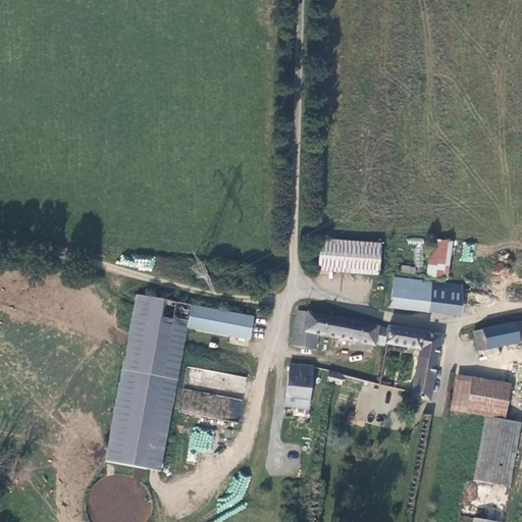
[(423,238),(408,238),(408,245),(415,245),(415,266),(422,266),(423,238)]
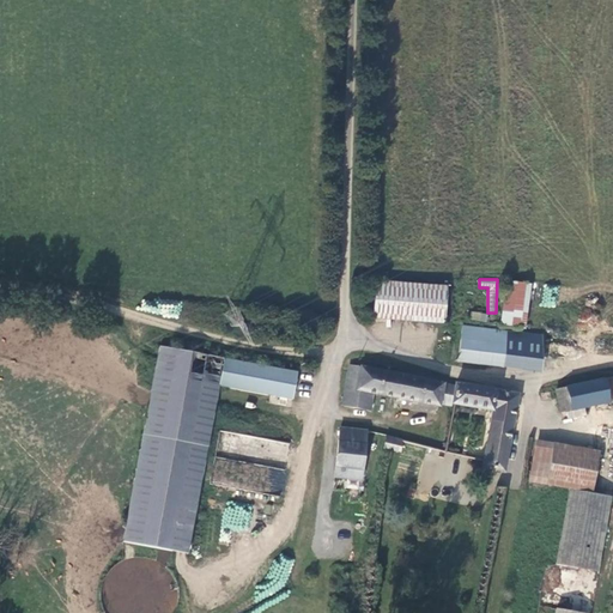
[(445,322),(448,285),(375,280),(372,317),(445,322)]
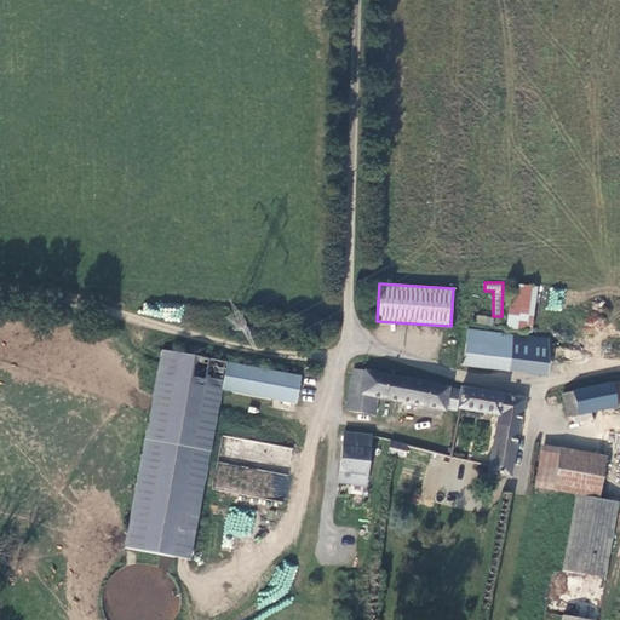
[(532,333),(538,287),(511,283),(506,329),(532,333)]
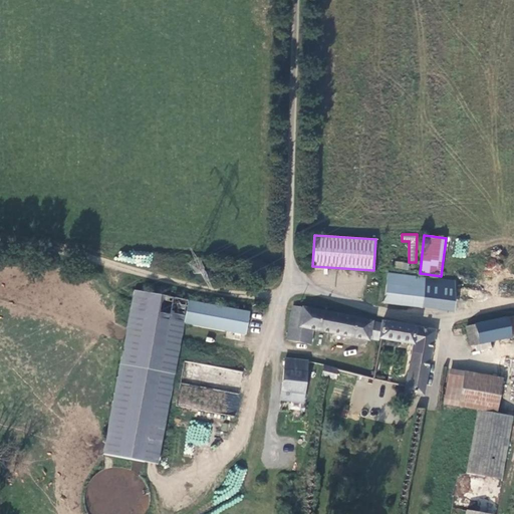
[(408,269),(409,262),(396,261),(395,268),(408,269)]
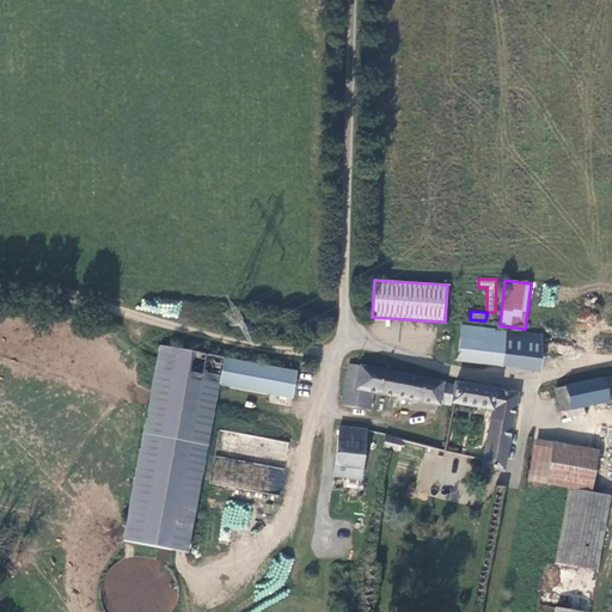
[(461,325),(457,363),(501,369),(505,341),(506,331),(461,325)]
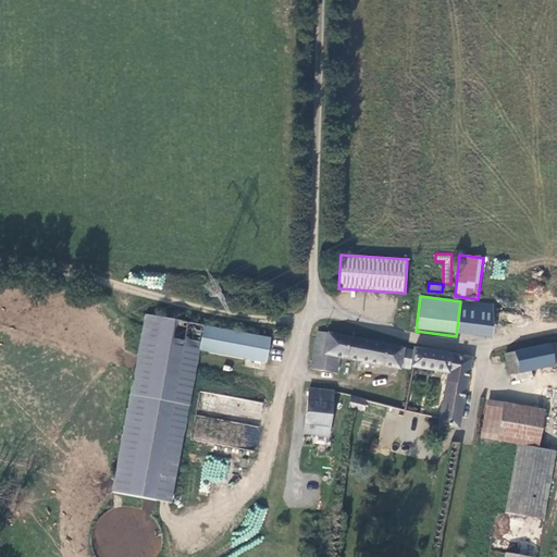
[(470,311),(459,310),(456,336),(468,337),(470,311)]
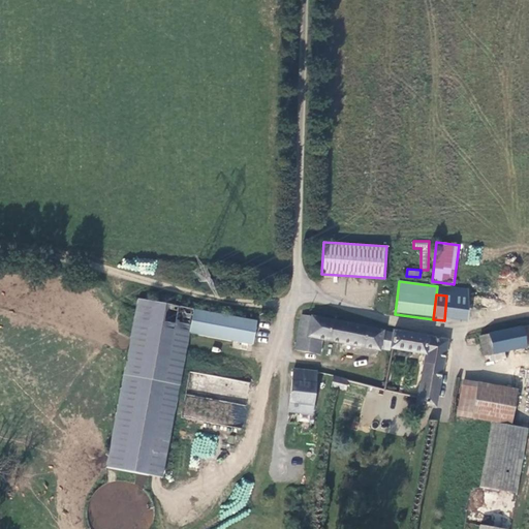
[(137,301),(104,470),(162,480),(190,336),(253,346),(256,322),(137,301)]
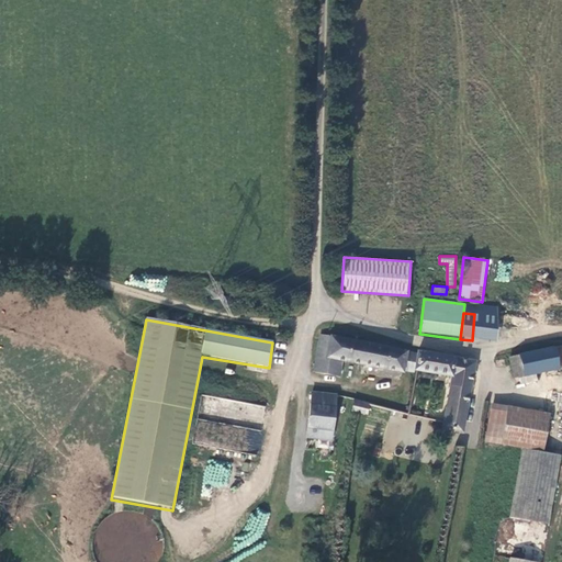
[(402,372),(415,373),(418,350),(319,335),(314,372),(340,375),(343,362),(361,366),(360,371),(401,378),(402,372)]
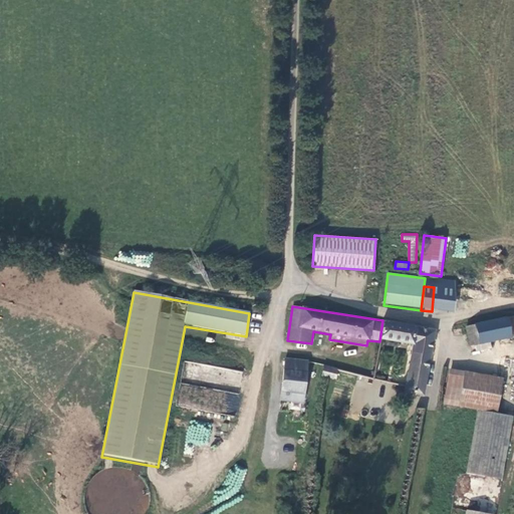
[(513,340),(508,318),(474,326),(475,331),(466,333),(469,349),(513,340)]
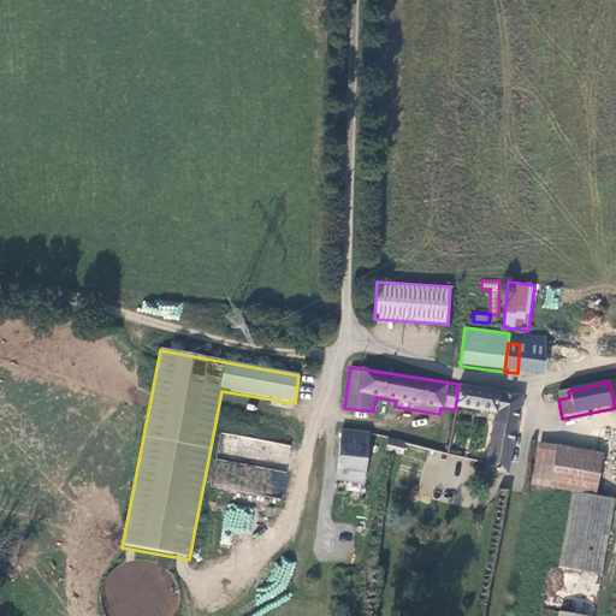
[(491,414),(483,473),(509,477),(520,392),(458,384),(455,409),(491,414)]
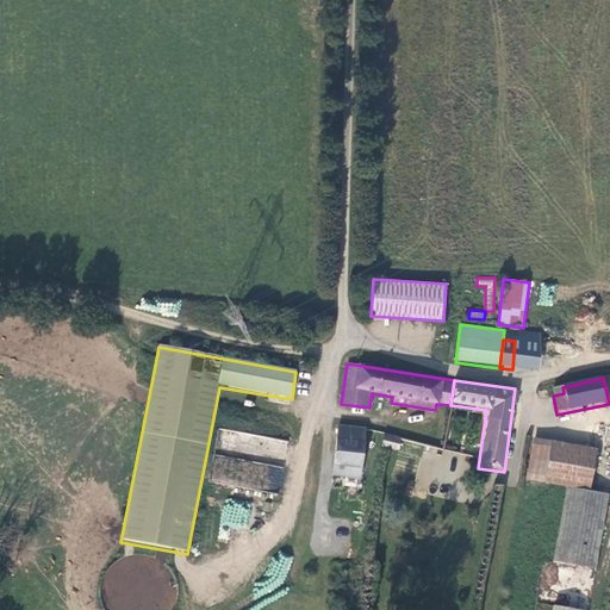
[(365,427),(336,425),(332,478),(361,479),(365,427)]
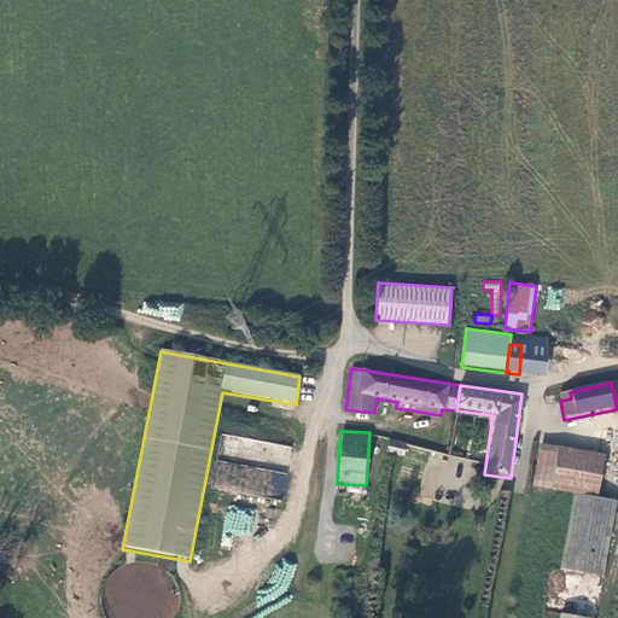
[(407,444),(388,439),(385,453),(403,458),(407,444)]
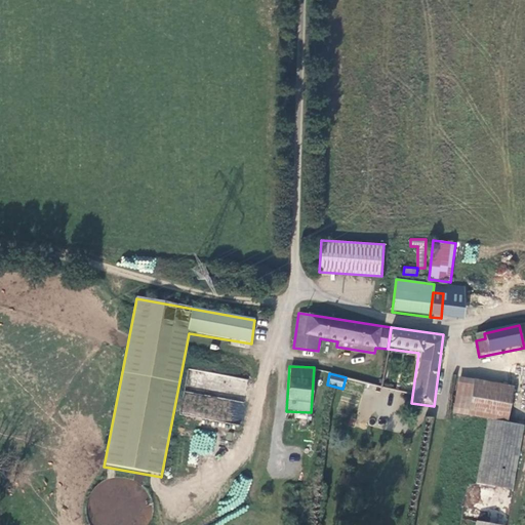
[(452,412),(487,418),(507,421),(513,385),(458,376),(452,412)]
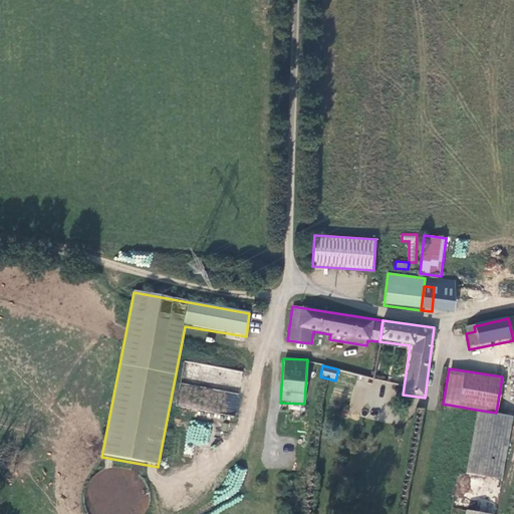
[(182,383),(178,405),(232,417),(237,396),(182,383)]
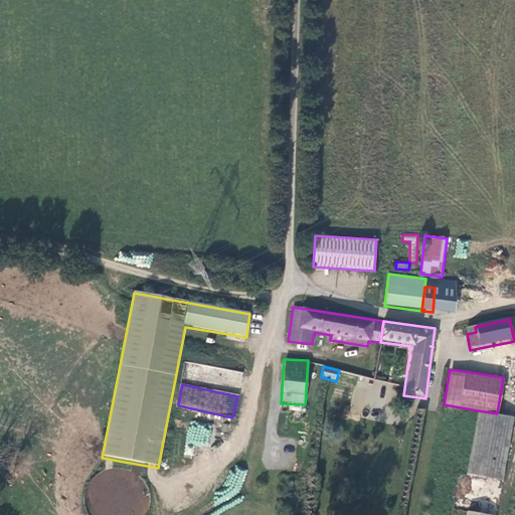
[(478,410),(476,420),(495,424),(497,413),(478,410)]
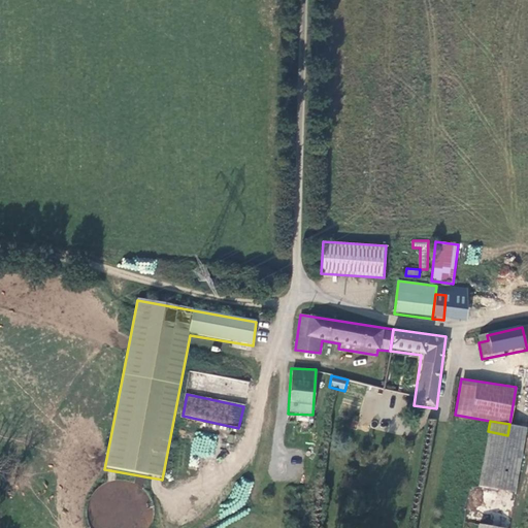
[(527,427),(509,424),(507,435),(497,490),(515,493),(527,427)]
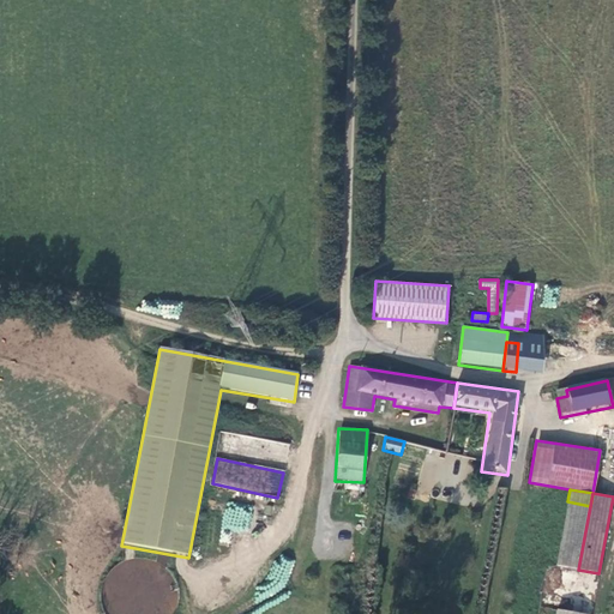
[(235,525),(247,528),(252,507),(227,501),(221,527),(234,530),(235,525)]
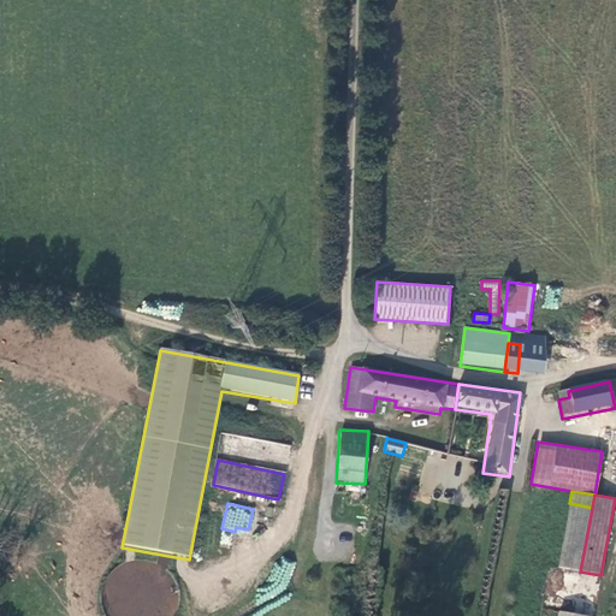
[(558,567),(580,572),(592,508),(569,503),(558,567)]
